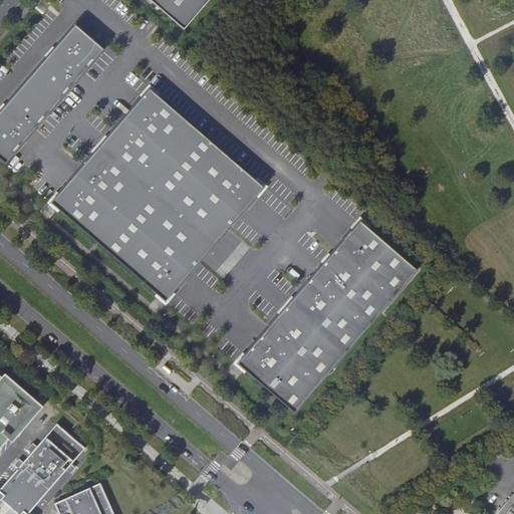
[(149,0),(184,30),(209,0),(149,0)]
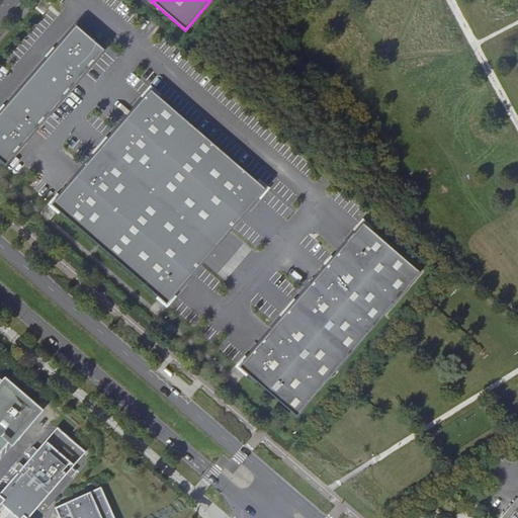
[(39,3),(35,8),(42,15),(48,9),(39,3)]
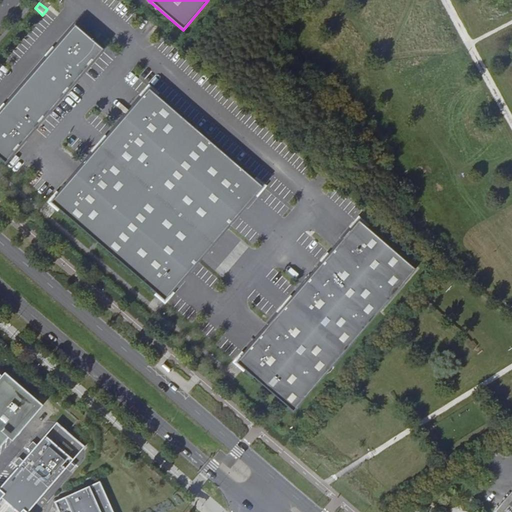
[(0,111),(0,157),(6,163),(104,49),(75,24),(0,111)]
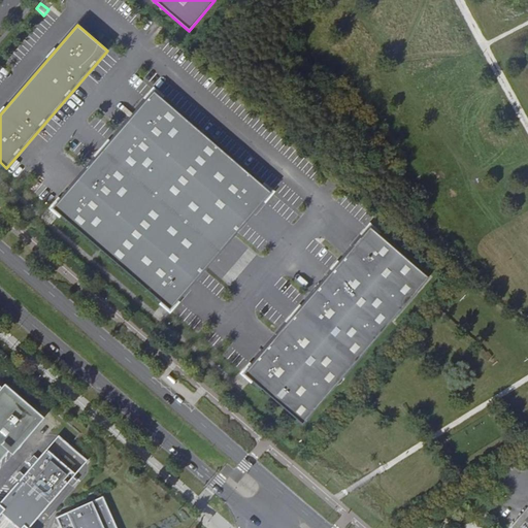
[(53,208),(170,309),(271,192),(154,91),(53,208)]
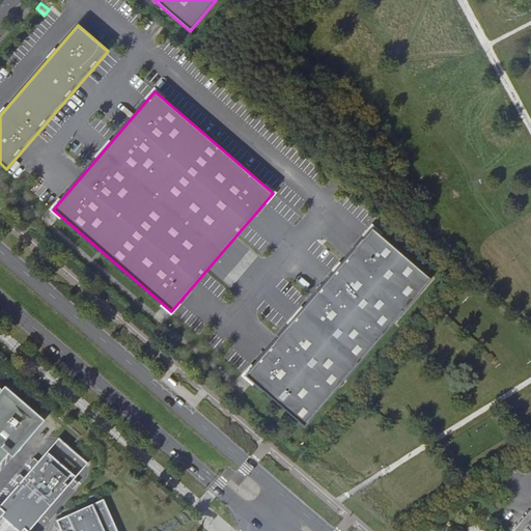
[(245,375),(304,426),(431,279),(372,228),(245,375)]
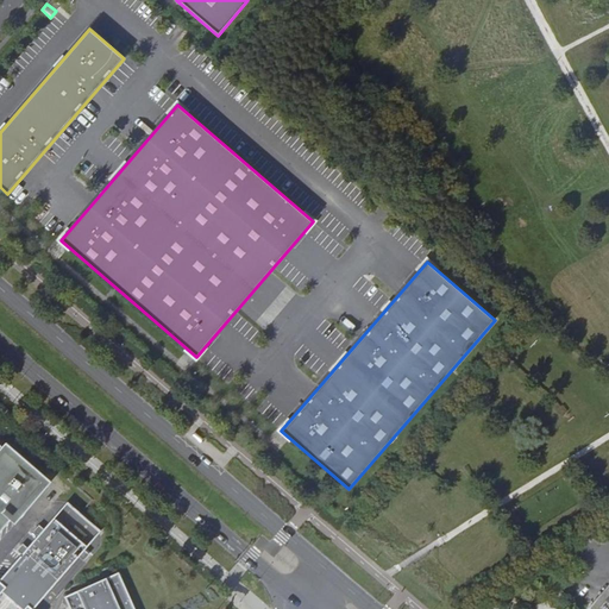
[(0,528),(51,478),(0,438),(0,528)]
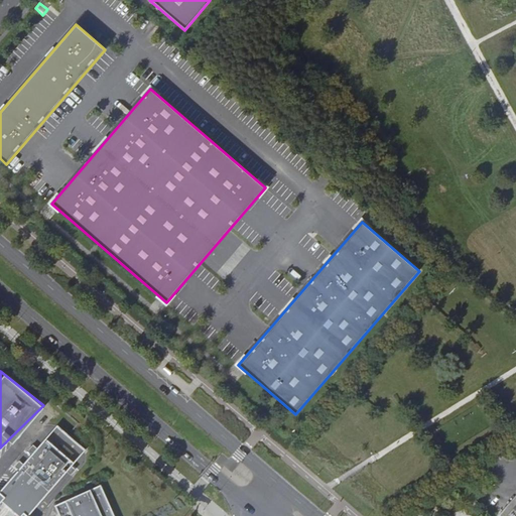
[(75,463),(47,438),(1,492),(0,491),(0,504),(3,501),(20,515),(30,515),(29,515),(75,463)]
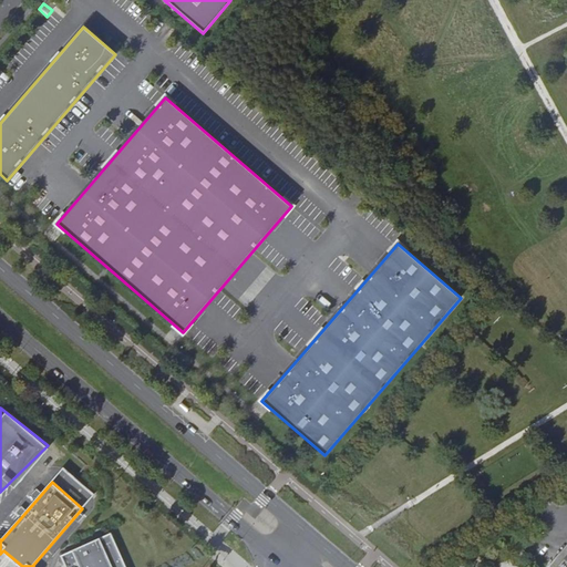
[(126,566),(112,534),(59,556),(63,566),(126,566)]
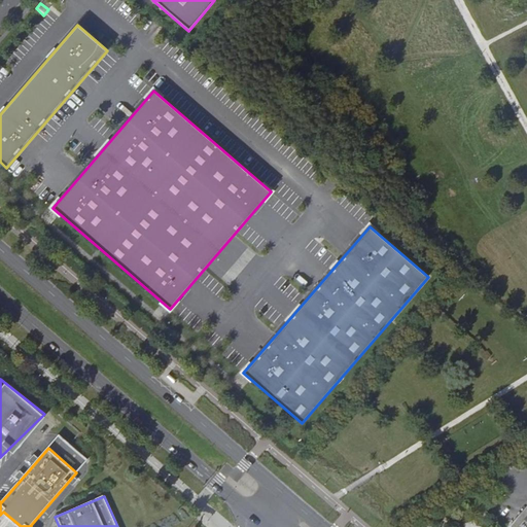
[(526,526),(526,503),(506,526),(526,526)]
